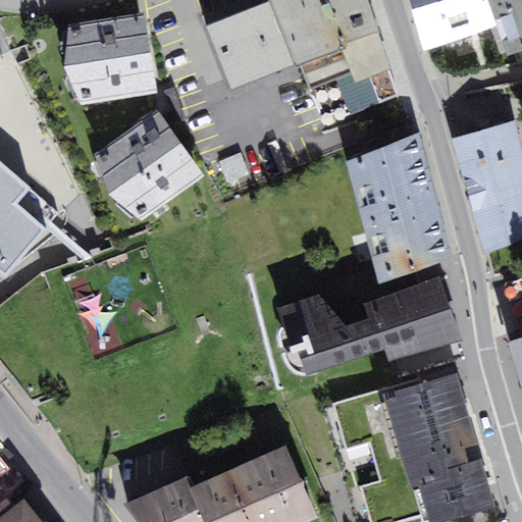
[(297,62),(323,127),(401,95),(380,32),(369,0),(269,0),(270,0),(206,25),(230,91),(297,62)]
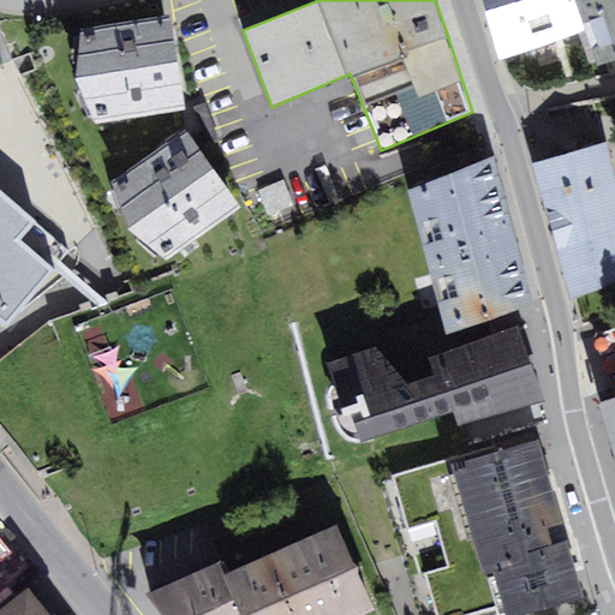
[(614,0),(484,0),(502,59),(586,28),(598,65),(614,59),(614,0)]
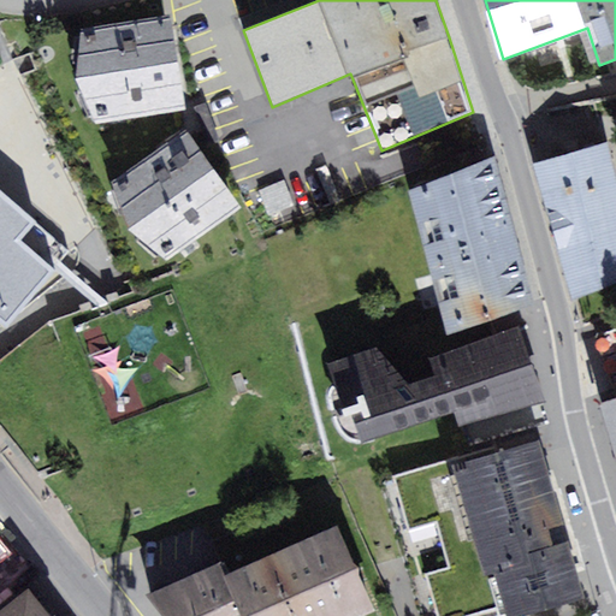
[(96,123),(185,110),(171,16),(83,29),(77,78),(96,123)]
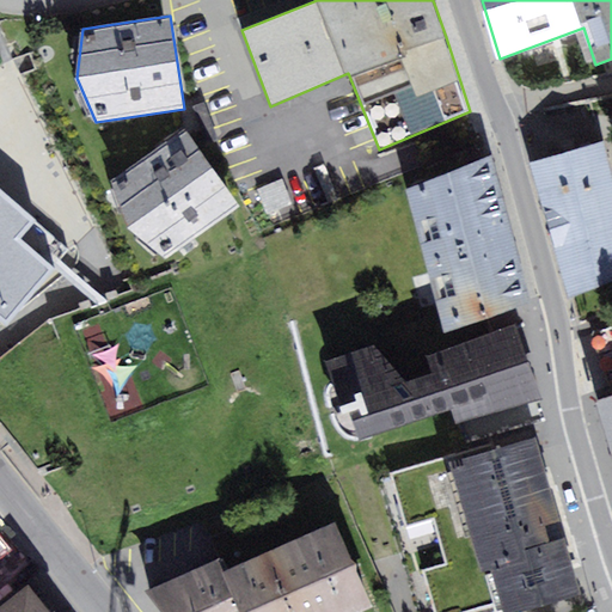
[(240,206),(185,129),(112,181),(129,227),(166,257),(240,206)]
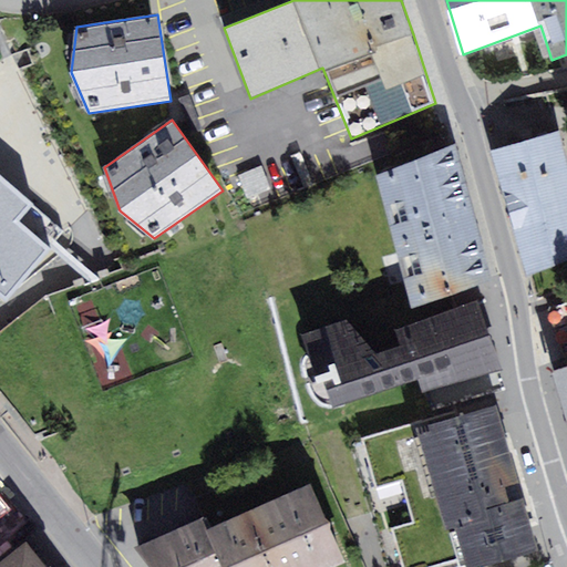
[(566,161),(559,131),(493,151),(528,277),(566,259),(566,161)]
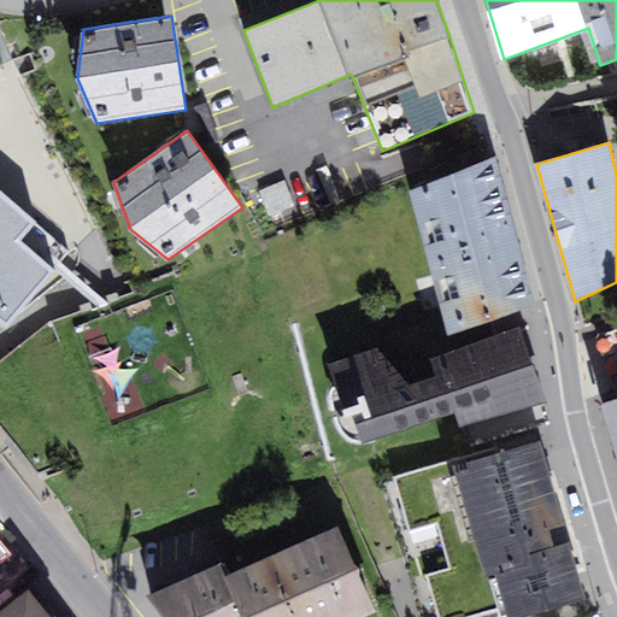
[(510,209),(494,160),(407,188),(422,236),(510,209)]
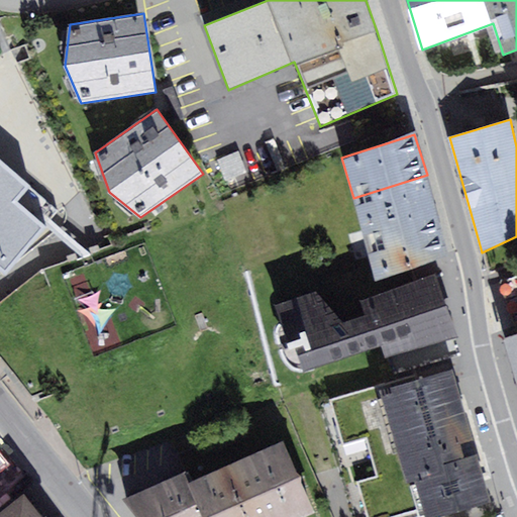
[(251,172),(241,151),(220,162),(231,182),(251,172)]
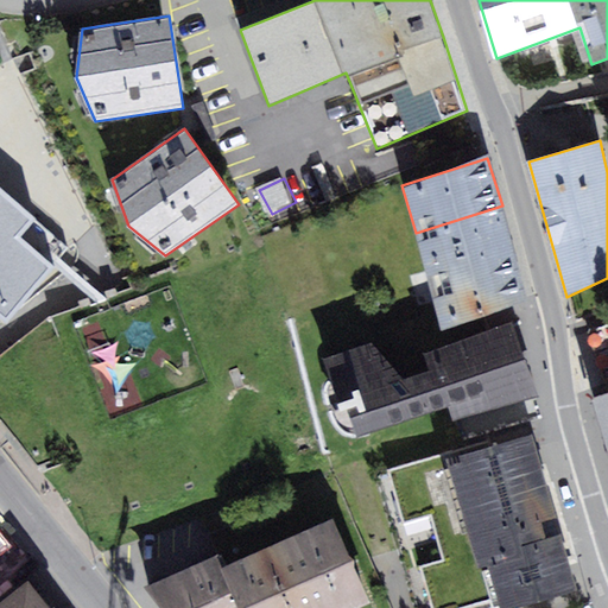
[(0,317),(6,323),(55,265),(21,236),(37,219),(0,187),(0,317)]
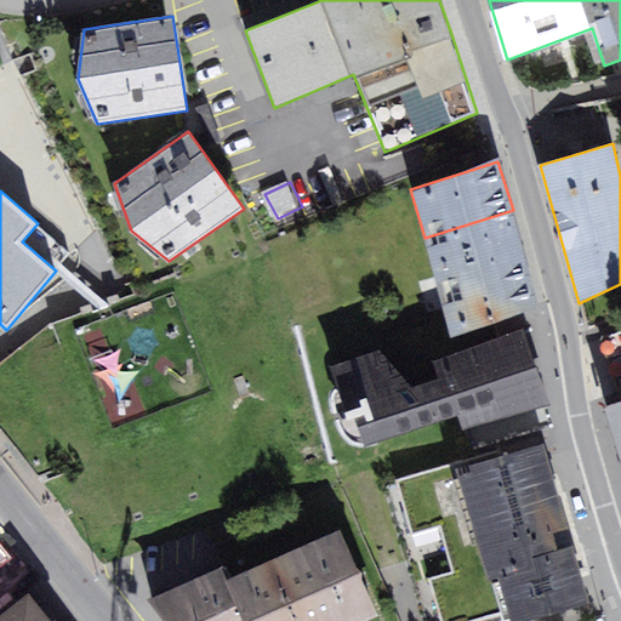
[(528,258),(513,210),(425,238),(440,286),(528,258)]
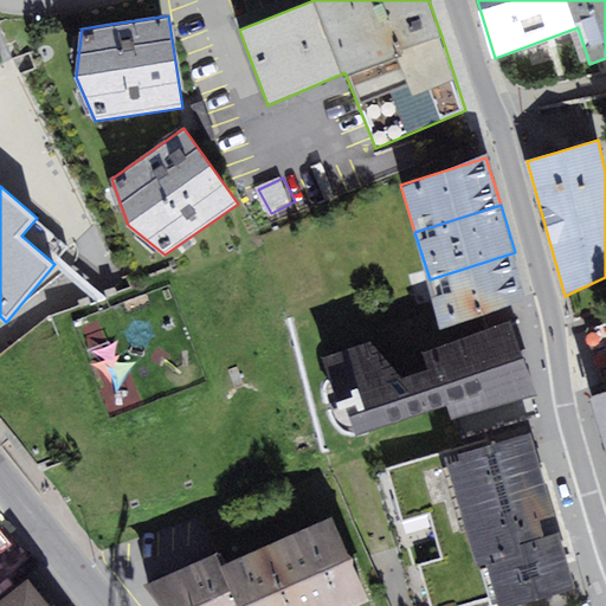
[(28,242),(47,258),(60,244),(42,226),(28,242)]
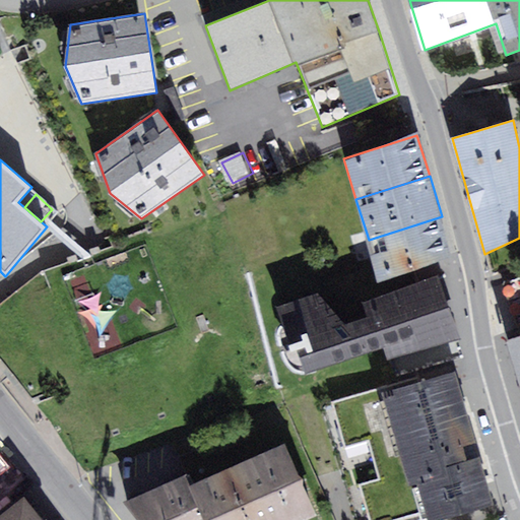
[(455,258),(442,216),(369,240),(381,280),(455,258)]
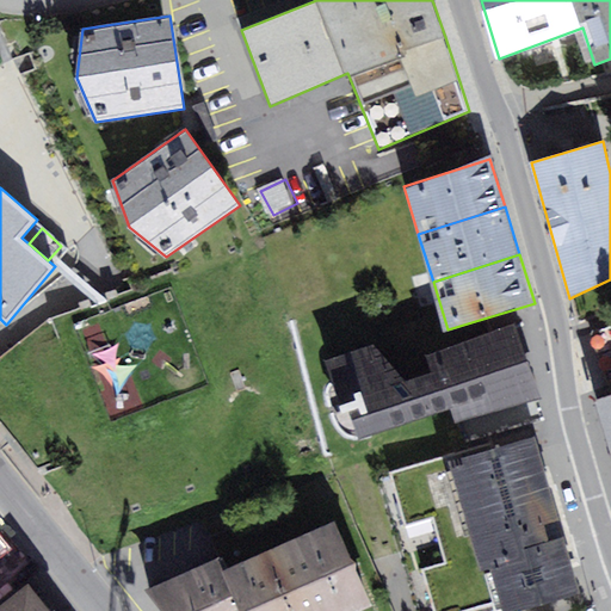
[(541,399),(514,325),(427,356),(432,374),(406,382),(374,345),(326,360),(359,439),(451,408),(457,421),(541,399)]
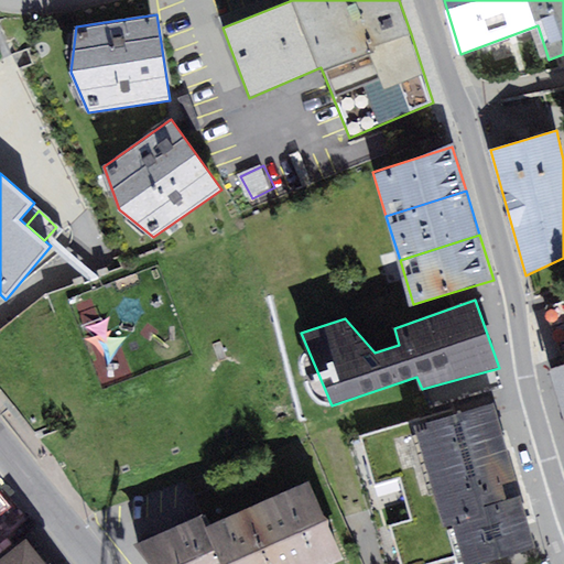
[(563,300),(543,308),(563,359),(563,366),(552,369),(563,409),(563,300)]
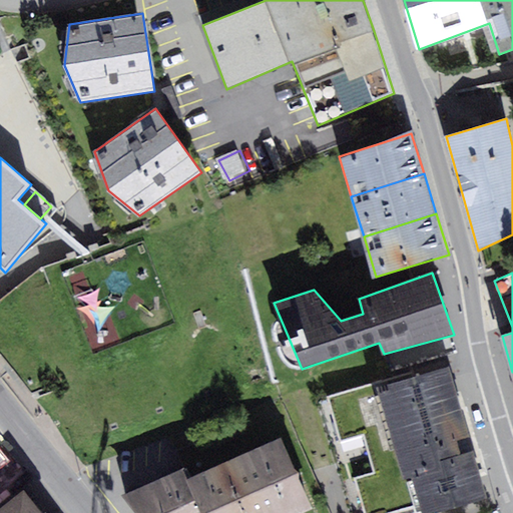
[(378,389),(395,444),(464,423),(447,368),(378,389)]
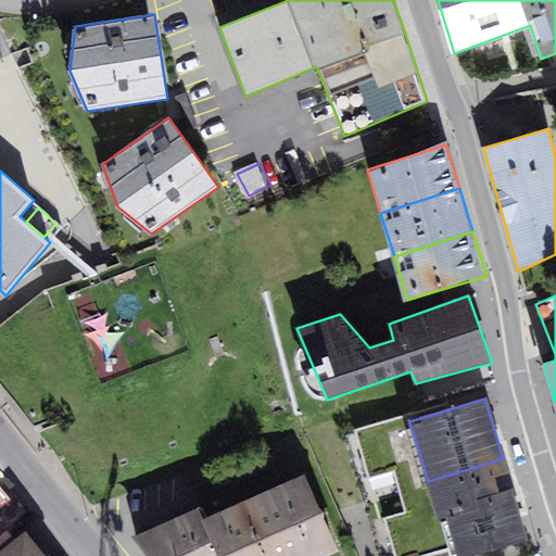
[(440,522),(446,520),(479,510),(476,500),(513,489),(503,458),(428,481),(440,522)]
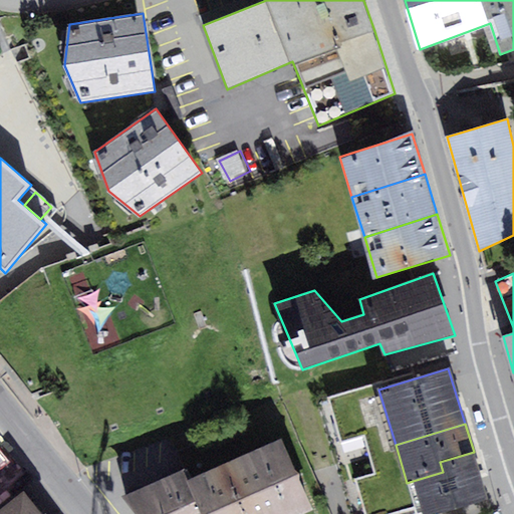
[(300,513),(313,509),(282,438),(190,479),(186,469),(123,497),(137,513),(300,513)]
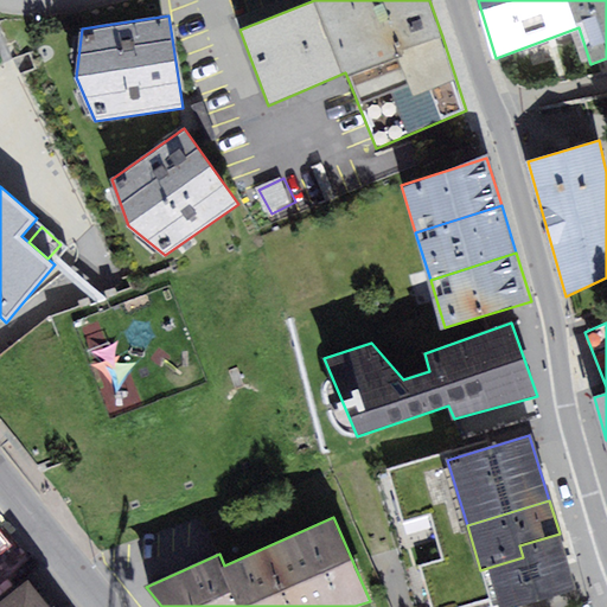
[(519,606),(577,589),(560,534),(519,545),(523,557),(487,568),(499,606),(519,606)]
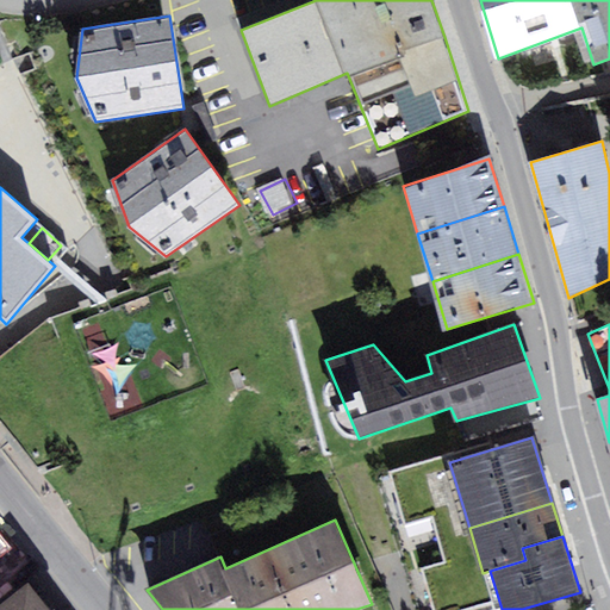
[(0,609),(51,609),(30,583),(0,607),(0,609)]
